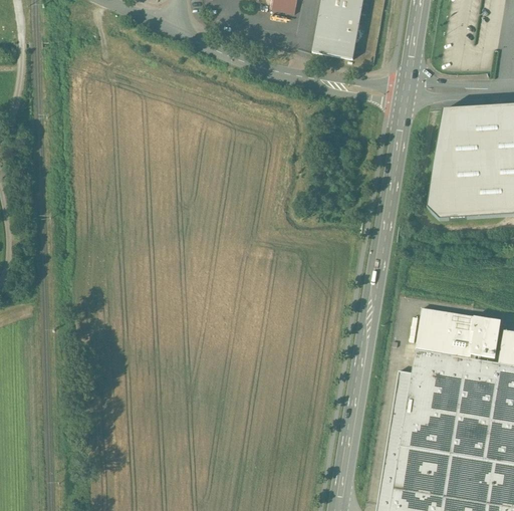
[(271,0),(270,8),(294,13),(297,0),(271,0)]
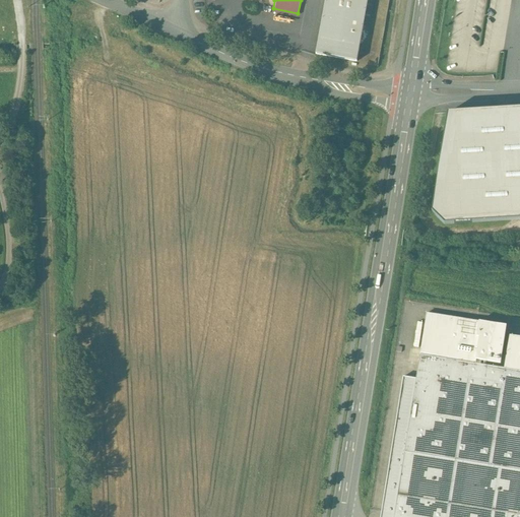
[(325,0),(316,52),(356,59),(367,0),(325,0)]
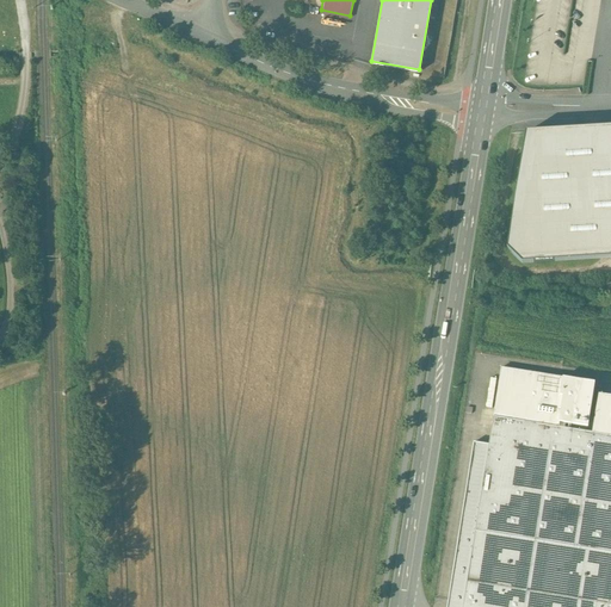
[(610,124),(525,130),(507,246),(523,261),(610,254),(610,124)]
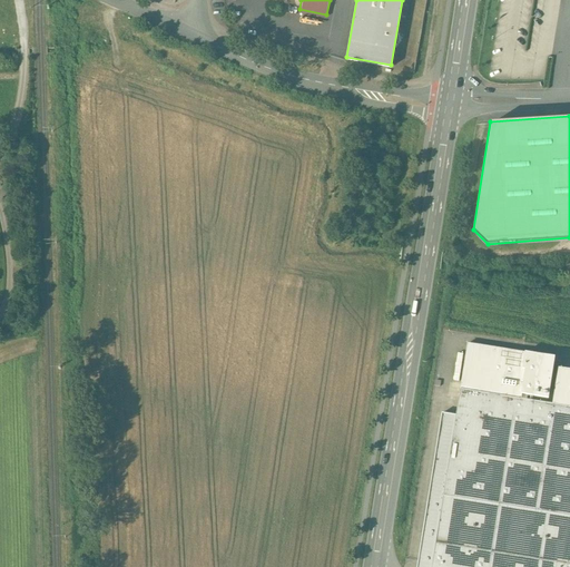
[(524,350),(468,341),(460,387),(461,388),(527,398),(527,392),(519,391),(524,350)]
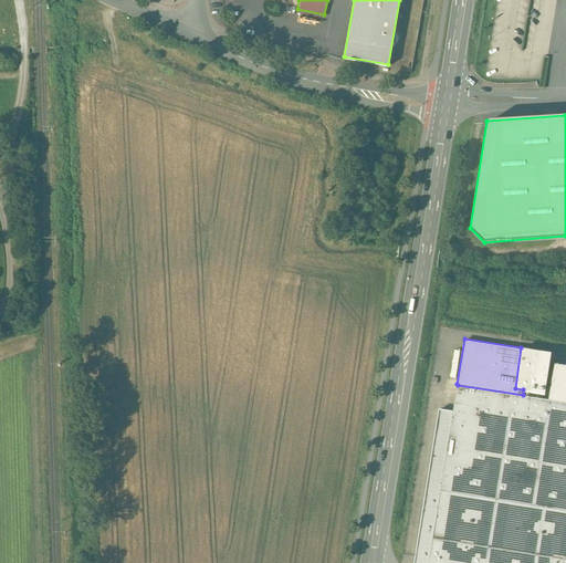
[(551,352),(522,347),(521,347),(515,388),(523,389),(544,393),(551,352)]
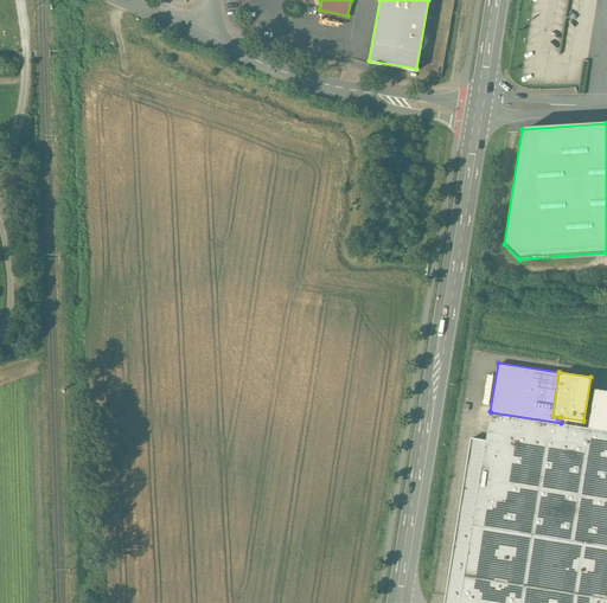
[(606,390),(594,389),(588,428),(606,430),(606,390)]
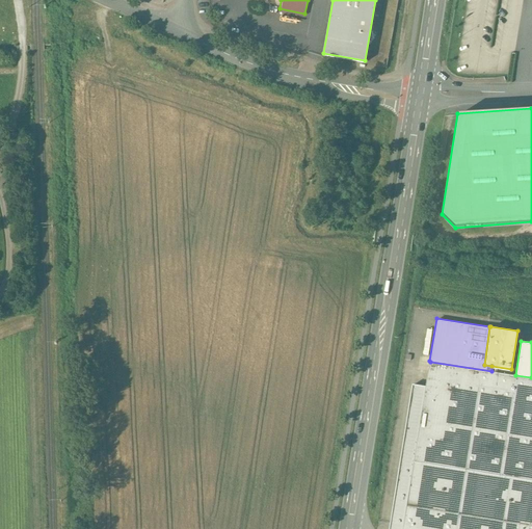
[(491,371),(430,362),(425,391),(402,528),(531,528),(531,377),(515,375),(491,371)]
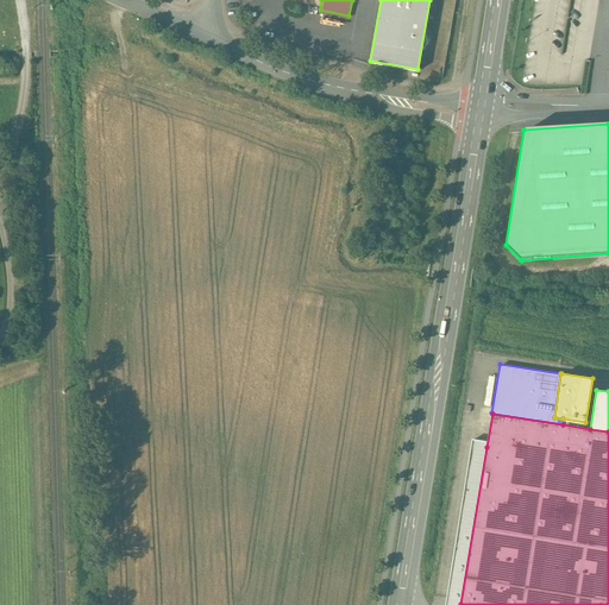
[(460,604),(487,447),(482,446),(483,440),(473,439),(445,604),(460,604)]
